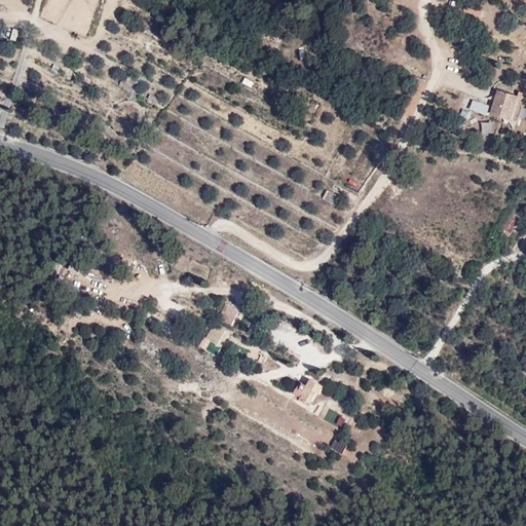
[(513,92),(497,87),(489,114),(522,123),(525,109),(525,89),(515,86),(513,92)]
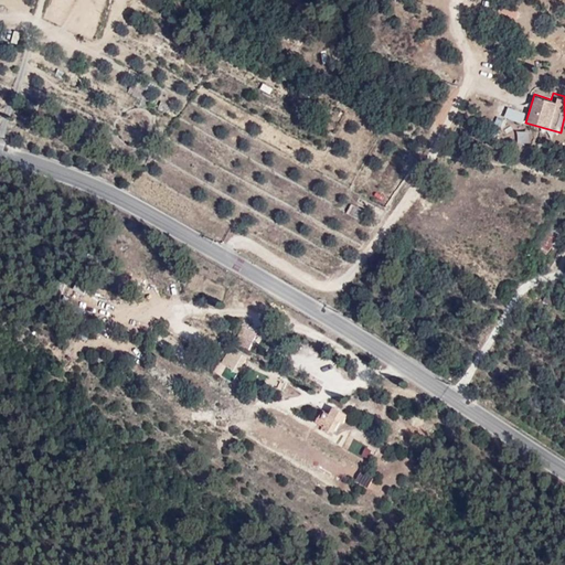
[(508,106),(504,116),(523,124),(526,114),(508,106)]
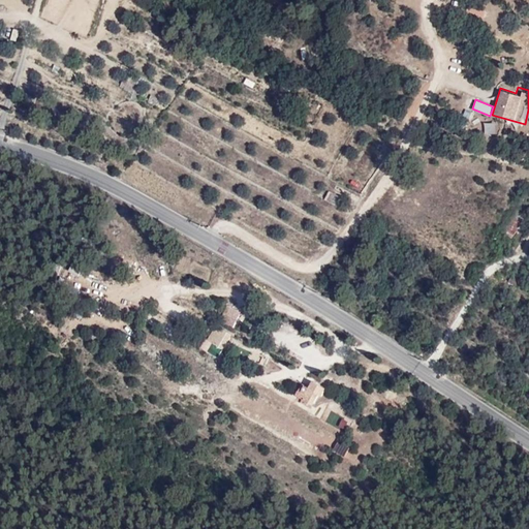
[(485,132),(496,134),(498,124),(486,122),(485,132)]
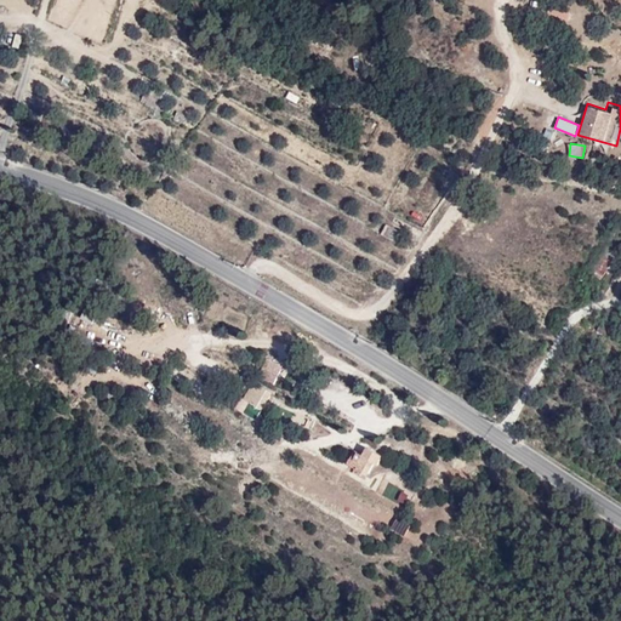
[(394,240),(399,229),(385,223),(381,234),(394,240)]
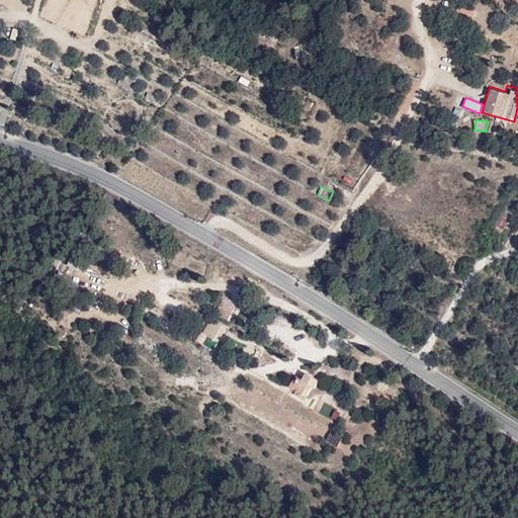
[(60,278),(90,291),(97,275),(67,262),(60,278)]
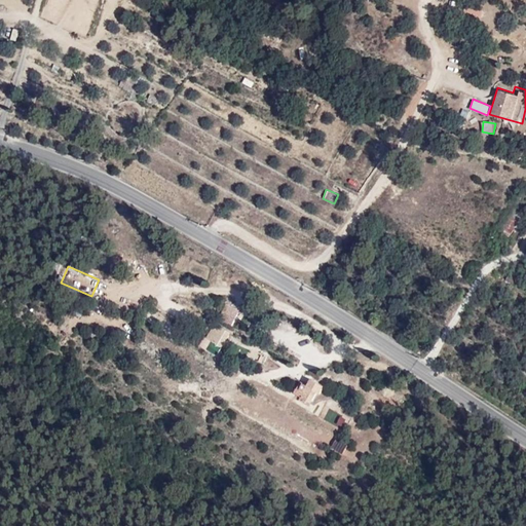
[(218,323),(201,346),(215,355),(232,332),(218,323)]
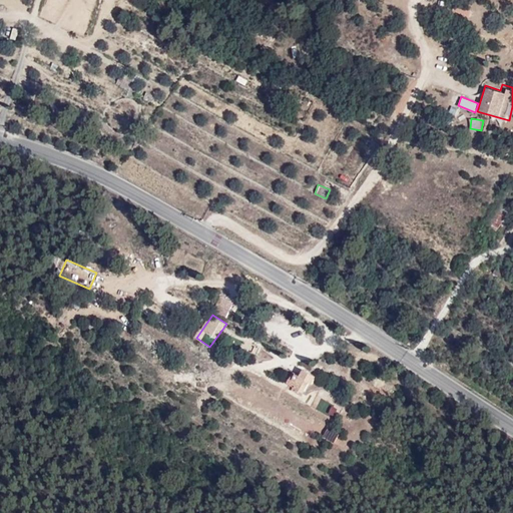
[(241,340),(238,347),(253,353),(255,345),(241,340)]
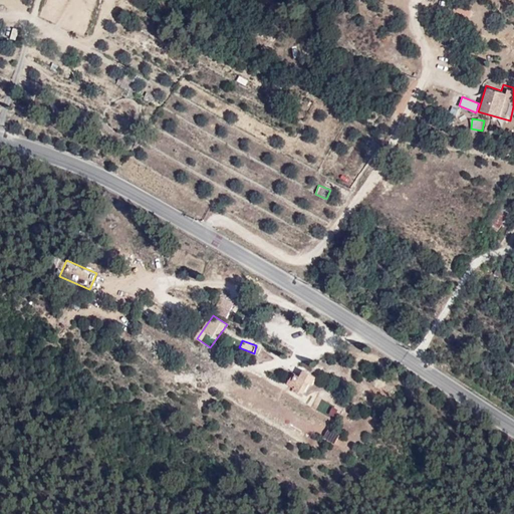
[(282,342),(277,346),(287,358),(292,354),(282,342)]
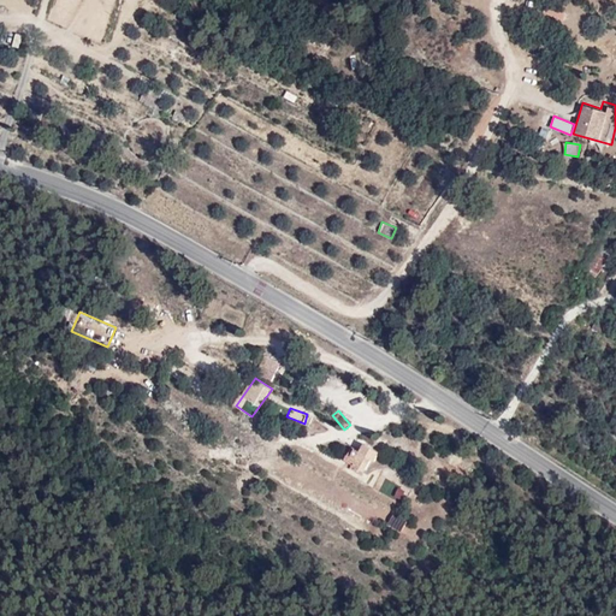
[(367,440),(361,450),(354,445),(344,460),(365,474),(381,450),(367,440)]
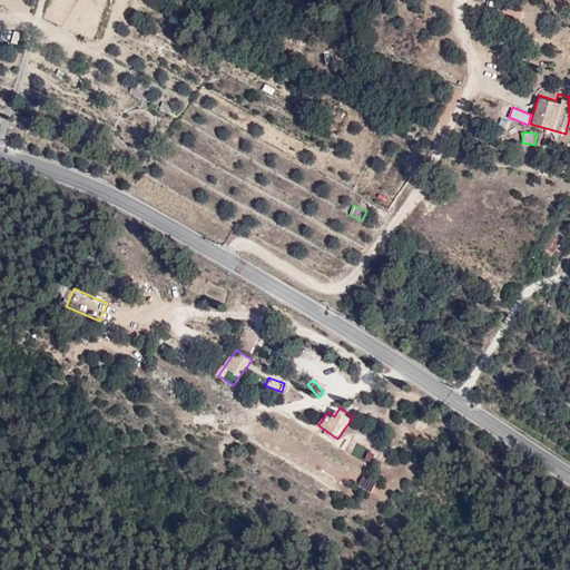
All buildings are outlined.
